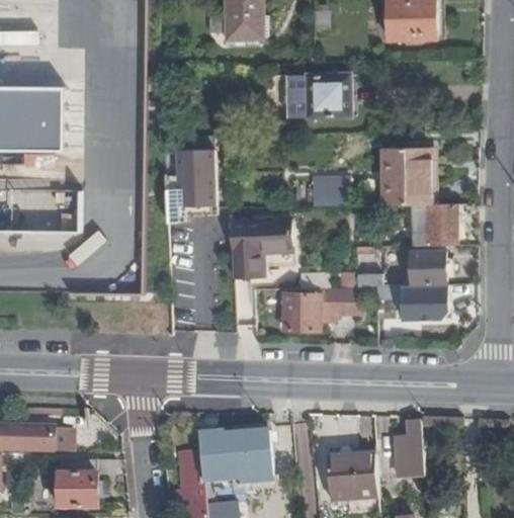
[(261,0),(225,0),(226,38),(261,38),(261,36),(261,16),(261,0)]
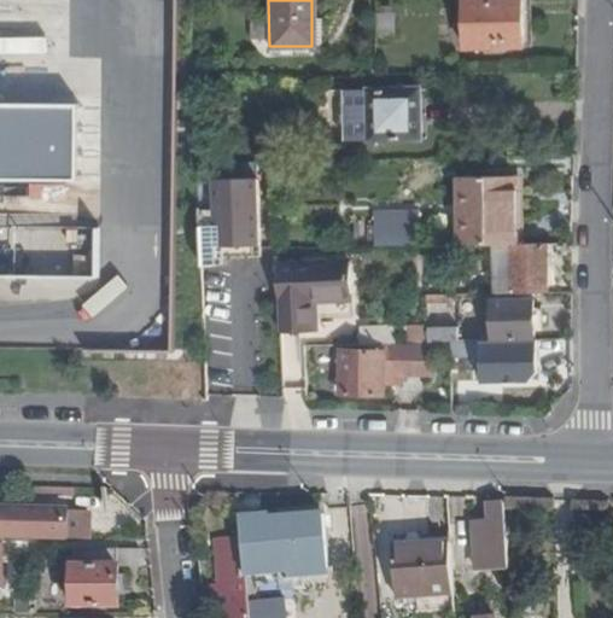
[(518,0),(460,0),(461,47),(519,46),(518,0)]
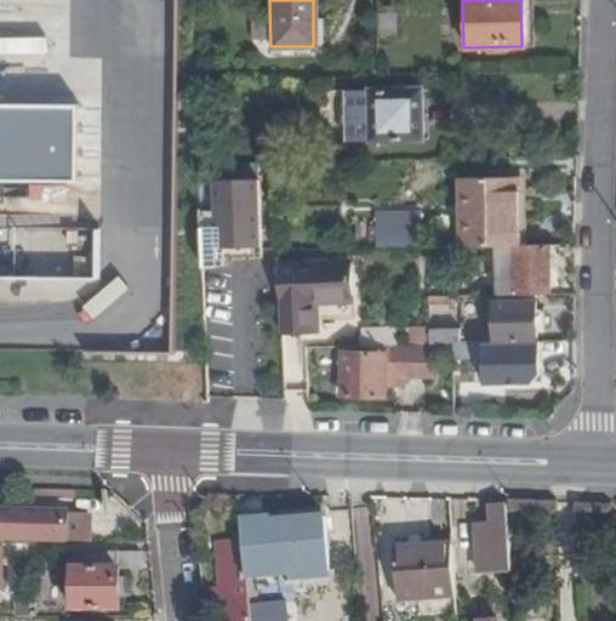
[(389,13),(374,13),(374,39),(389,39),(389,13)]
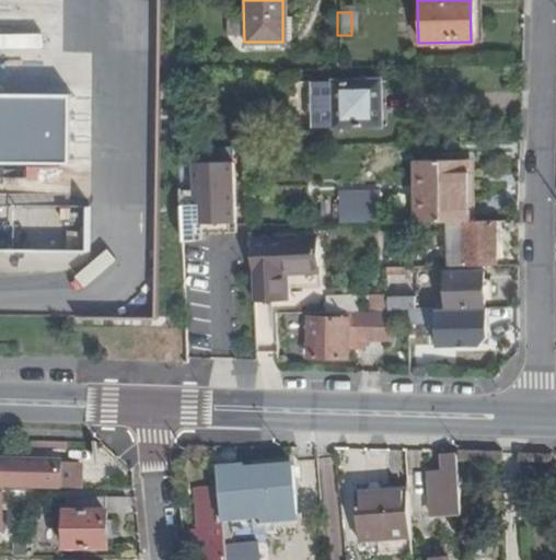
[(378,80),(309,82),(310,128),(379,126),(378,80)]
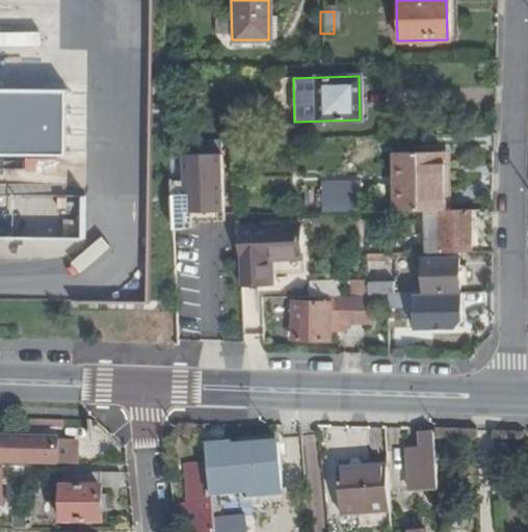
[(0,153),(61,154),(62,89),(0,89),(0,153)]
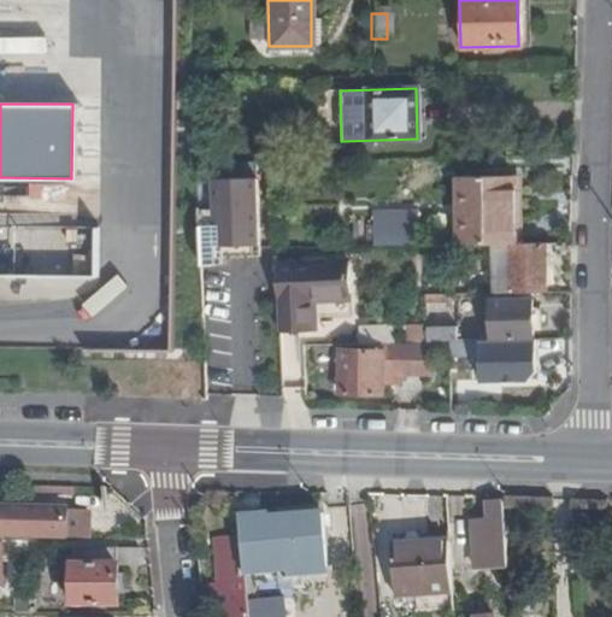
[(193,163),(193,164),(195,219),(210,218),(212,257),(257,256),(253,163),(193,163)]
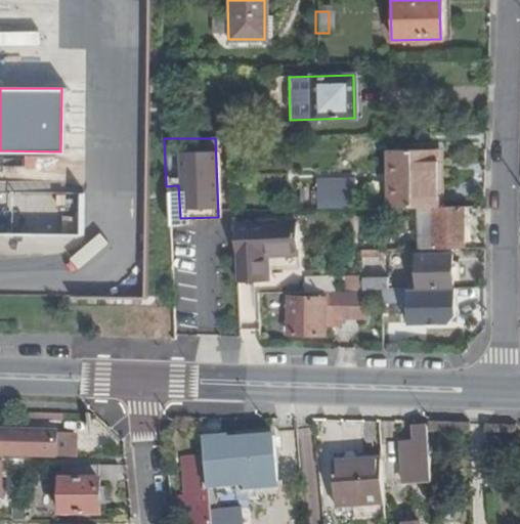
[(434,149),(387,149),(387,190),(382,190),(382,208),(432,207),(435,207),(434,149)]
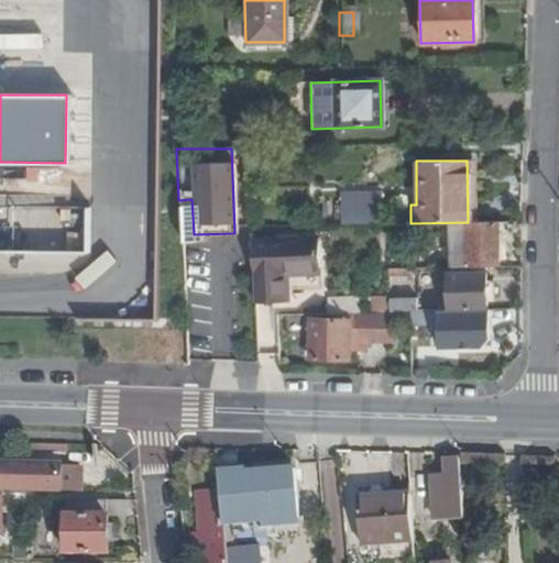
[(379,195),(338,195),(338,223),(380,223),(379,195)]
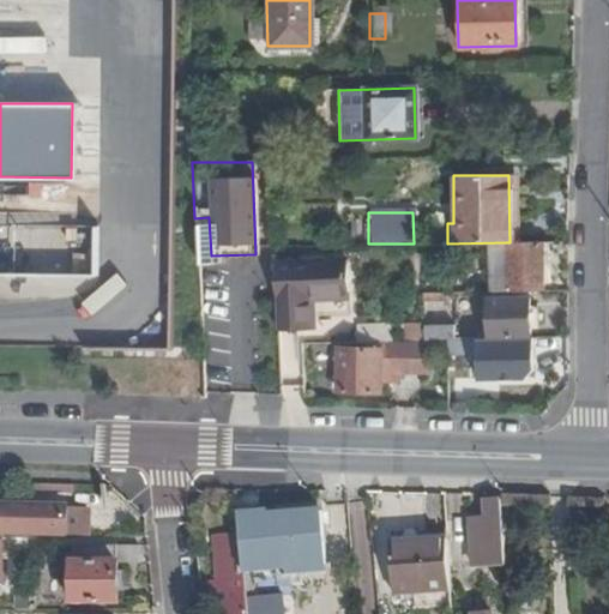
[(209,217),(194,218),(197,263),(211,263),(211,256),(209,217)]
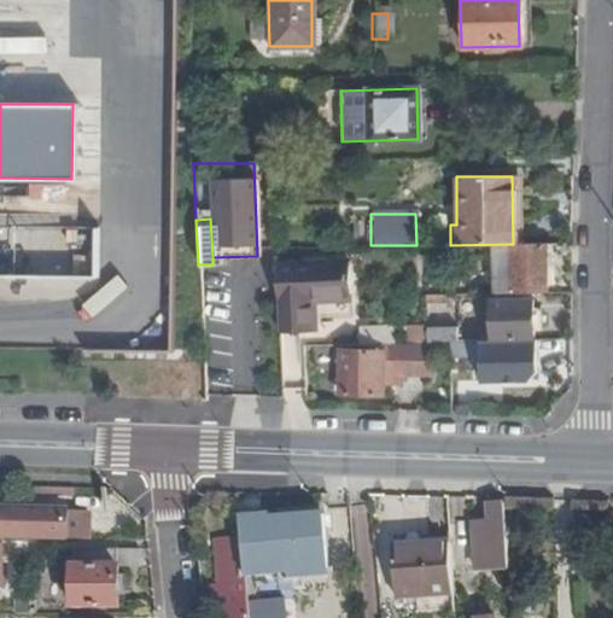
[(513,244),(509,244),(509,292),(544,292),(543,244),(513,244)]
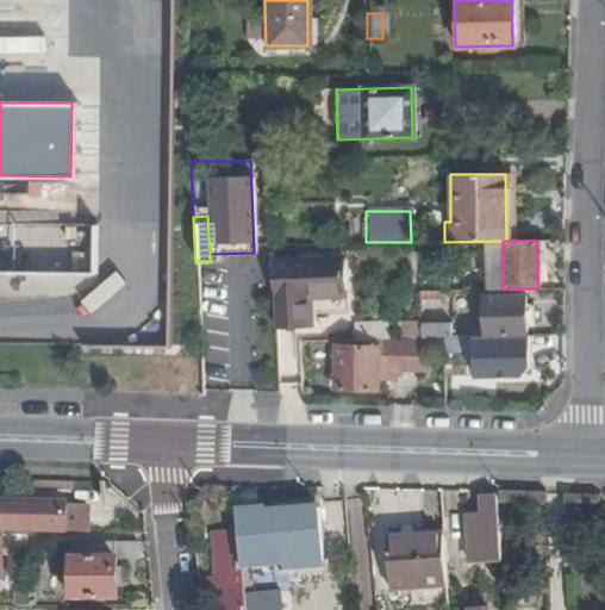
[(341,257),(269,261),(273,327),(306,325),(305,294),(342,292),(341,257)]
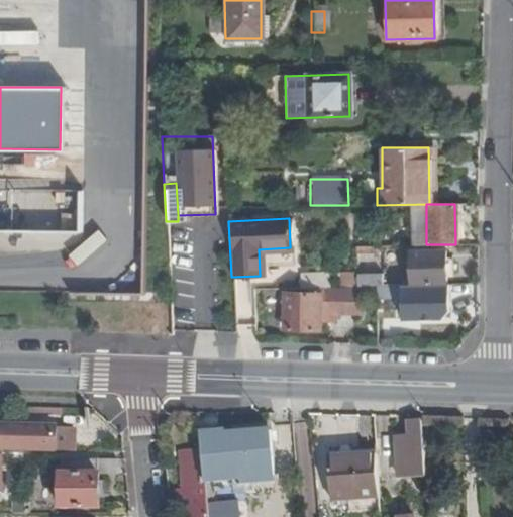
[(443,249),(409,250),(410,285),(444,284),(443,249)]
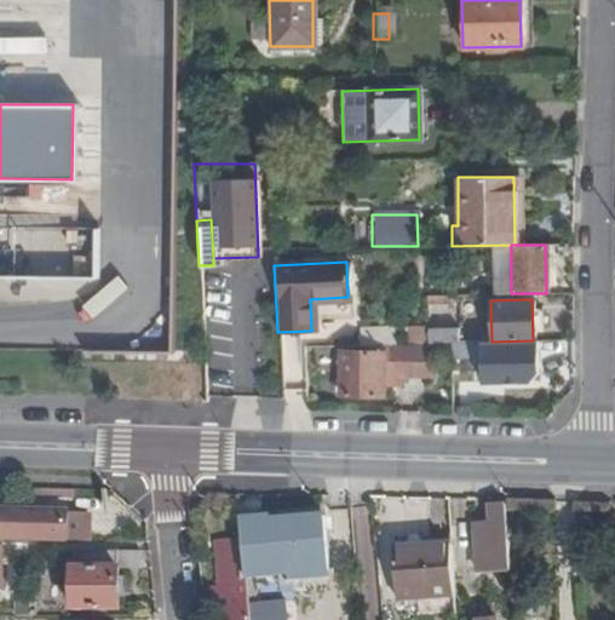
[(390,327),(360,328),(360,346),(369,346),(390,345),(390,327)]
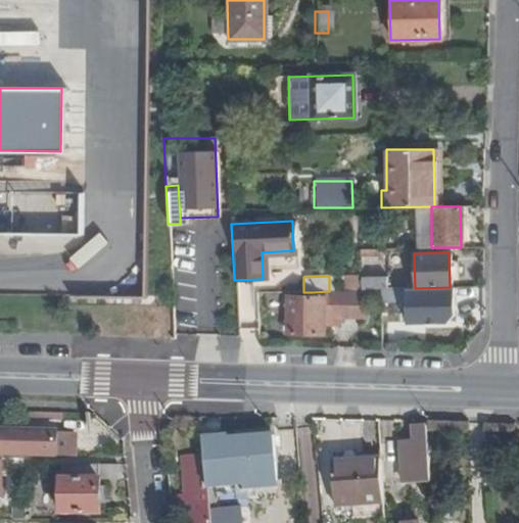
[(384,277),(359,278),(359,290),(363,290),(384,290),(384,277)]
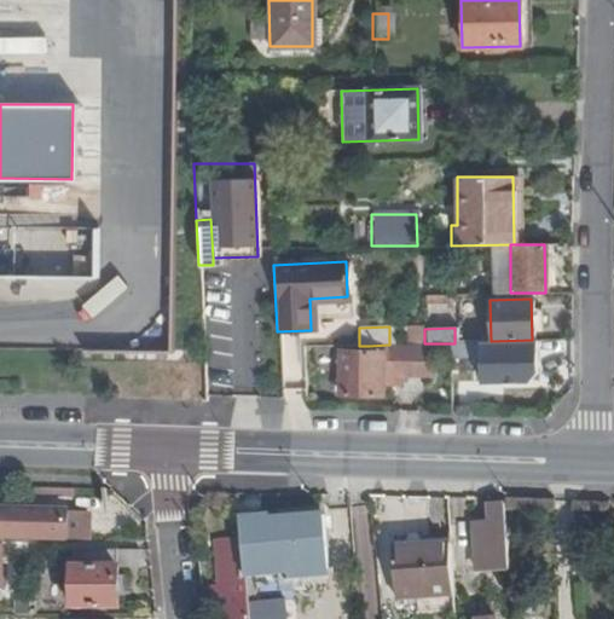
[(369,351),(339,351),(337,394),(382,395),(382,385),(399,385),(399,372),(428,374),(429,343),(424,343),(389,345),(369,346),(369,351)]
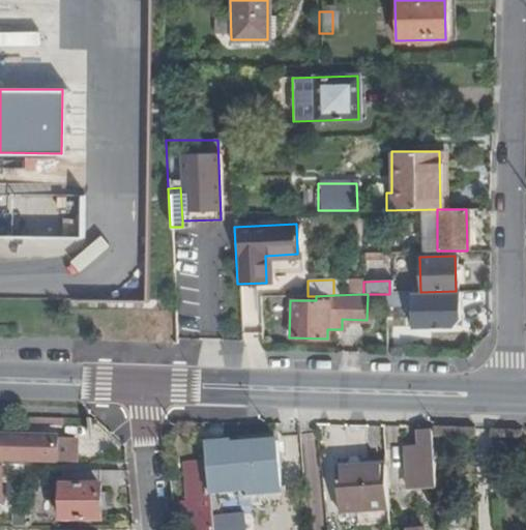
[(431,433),(416,433),(417,448),(404,449),(406,491),(434,489),(431,433)]
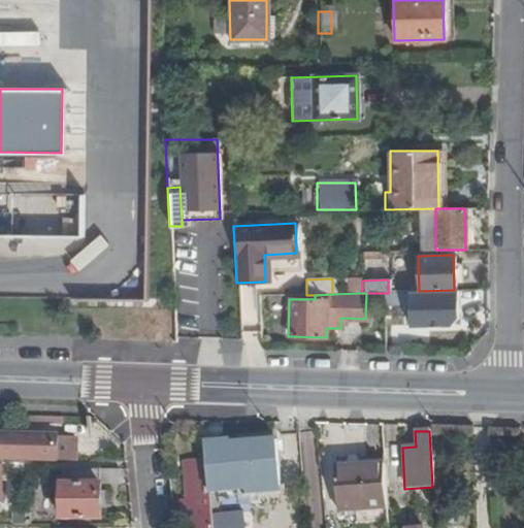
[(72,438),(0,436),(0,459),(71,461),(72,438)]
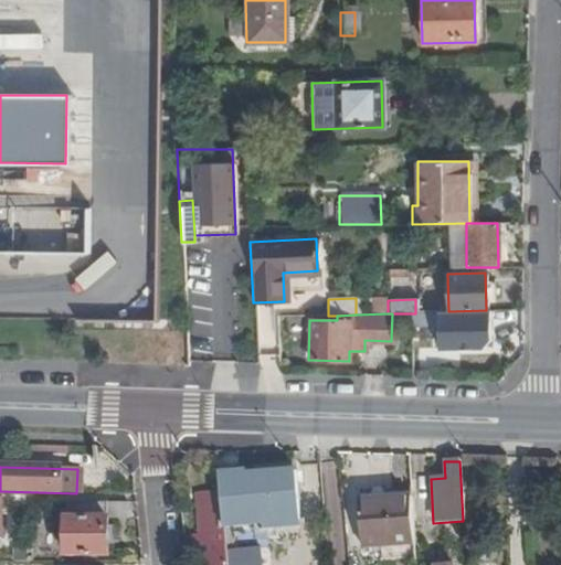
[(294,472),(218,478),(219,492),(222,523),(246,521),(247,526),(263,525),(263,524),(297,521),(294,472)]
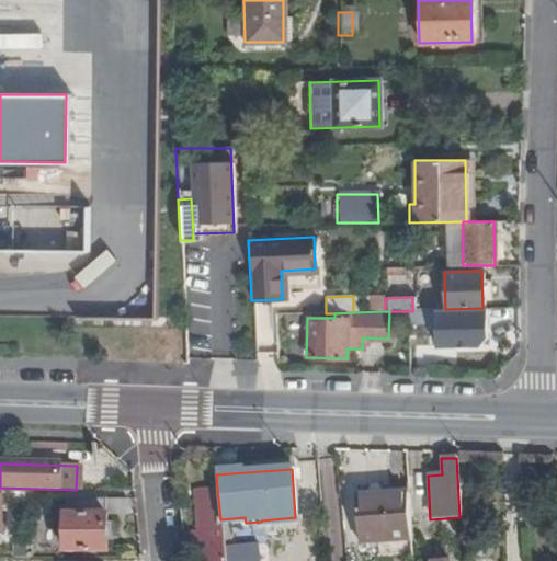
[(217,489),(202,491),(204,514),(195,515),(196,530),(181,531),(184,560),(224,560),(223,546),(220,519),(217,489)]
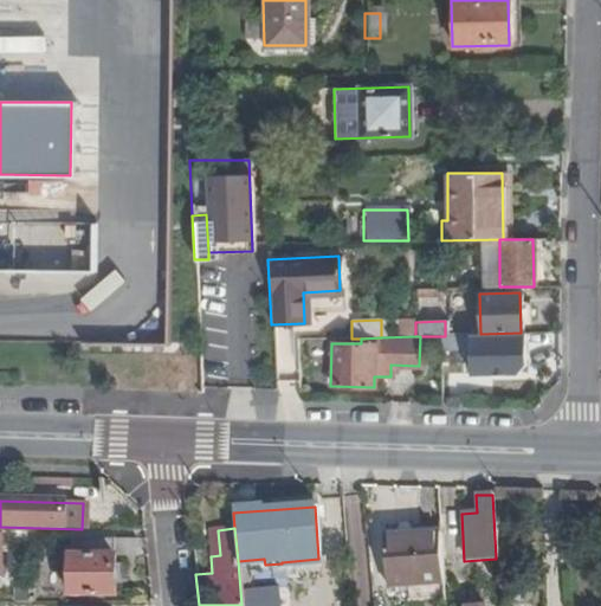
[(381,532),(381,537),(438,534),(438,528),(381,532)]
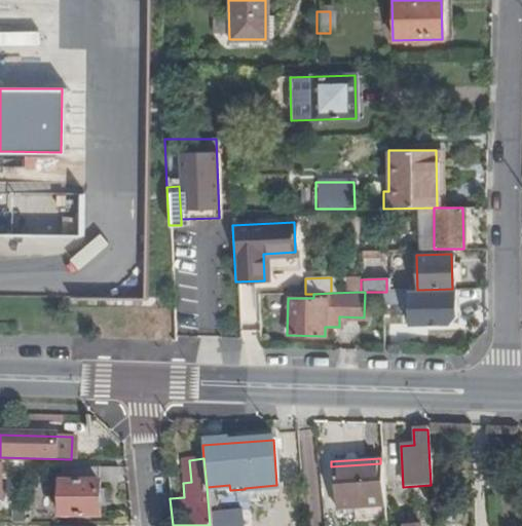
[(380,463),(331,466),(335,511),(351,509),(352,521),(384,519),(380,463)]
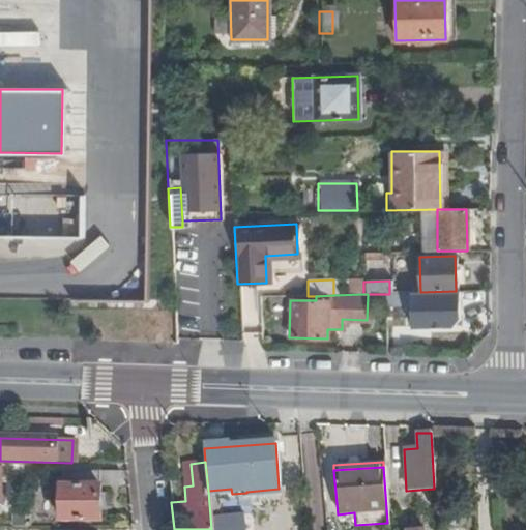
[(98,472),(62,472),(62,487),(60,487),(60,522),(98,522),(98,472)]
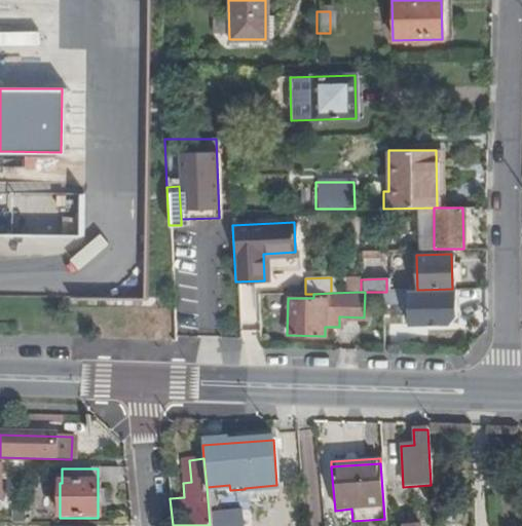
[(240,525),(239,510),(209,512),(210,525),(240,525)]
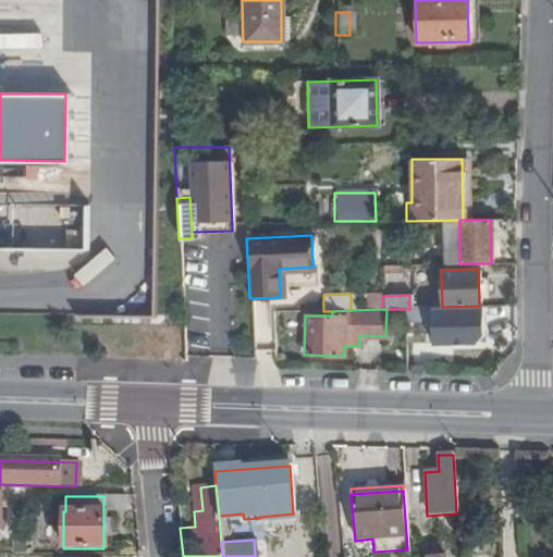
[(24,542),(12,542),(12,554),(24,554),(24,542)]
